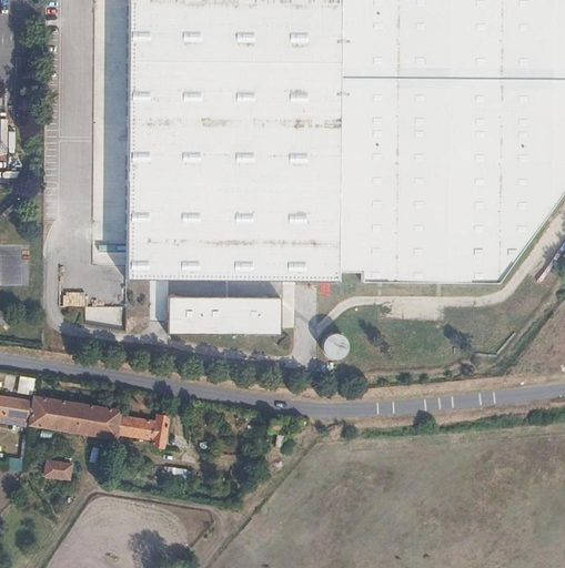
[(340,267),(342,0),(130,0),(128,279),(340,281),(340,267)]
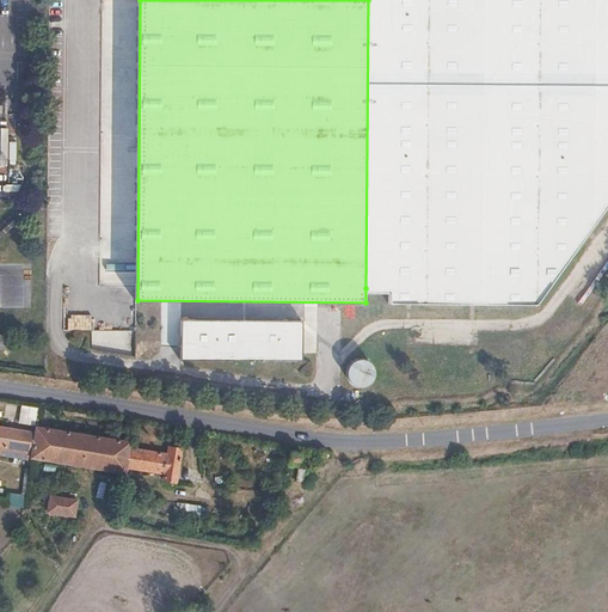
[(390,288),(392,0),(368,0),(366,288),(390,288)]
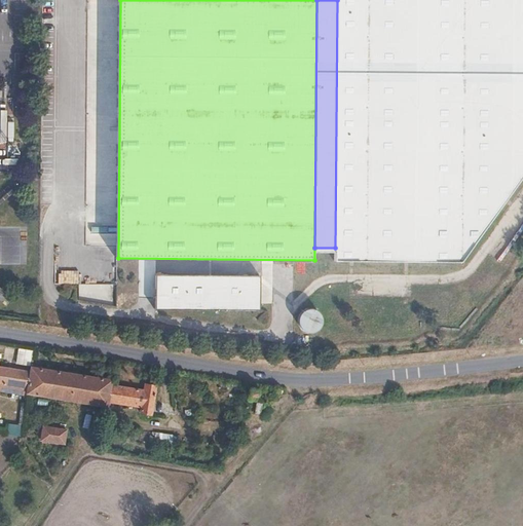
[(514,156),(522,145),(522,0),(337,0),(335,248),(335,258),(424,260),(514,156)]
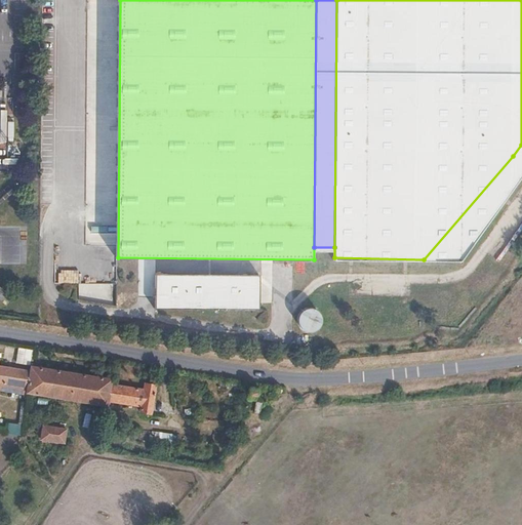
[(521,145),(513,156),(424,259),(460,261),(521,177),(521,145)]
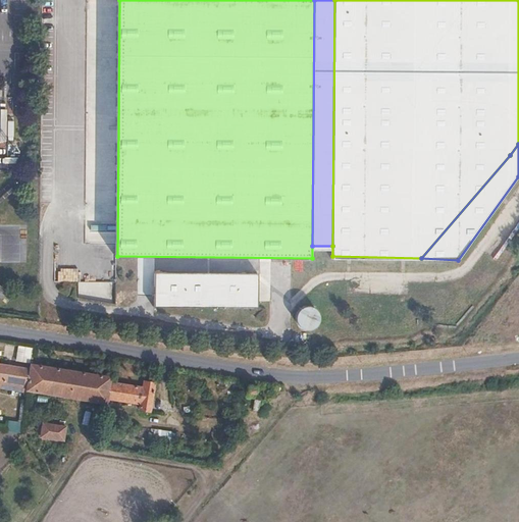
[(260,273),(156,271),(155,306),(259,307),(260,273)]
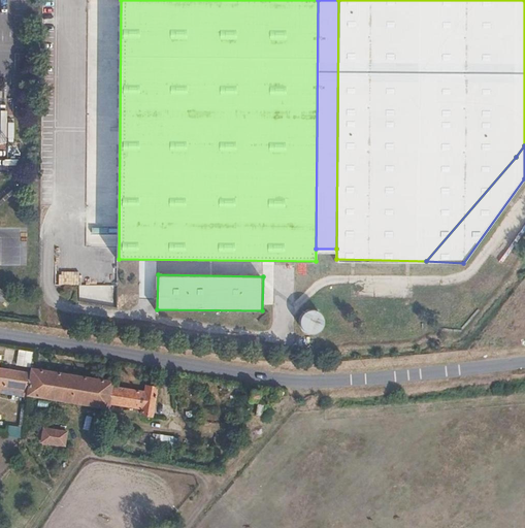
[(118,285),(79,284),(79,300),(118,307),(118,285)]
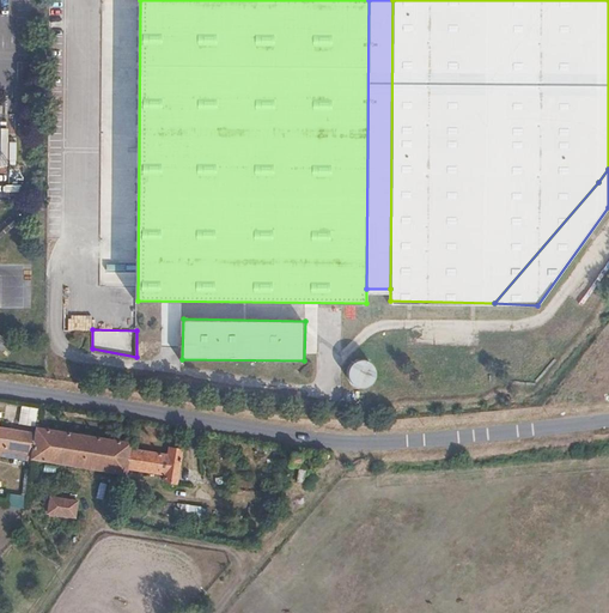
[(348,387),(373,387),(373,362),(348,362),(348,387)]
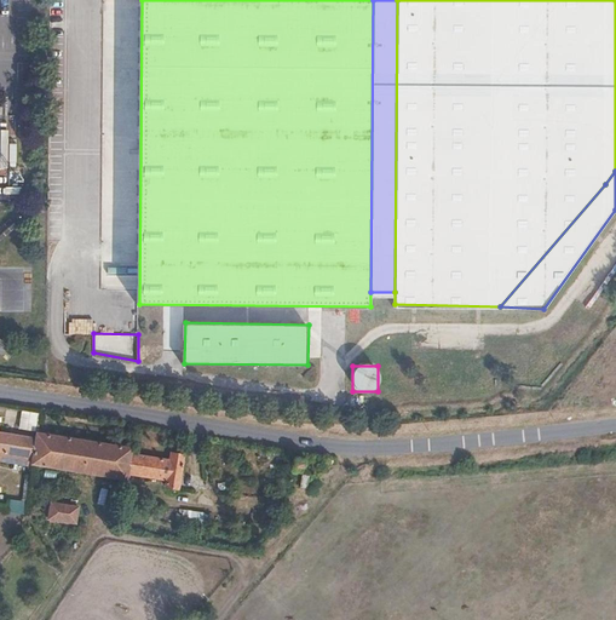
[(0,452),(36,458),(40,440),(0,432),(1,426),(0,425),(0,452)]
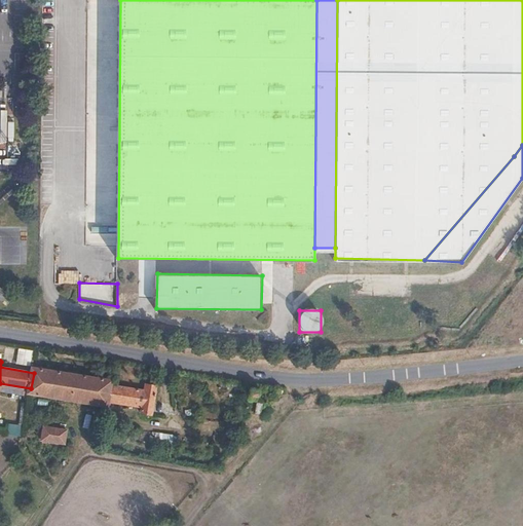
[(114,385),(115,381),(34,369),(34,373),(31,388),(30,393),(111,406),(111,402),(114,385)]
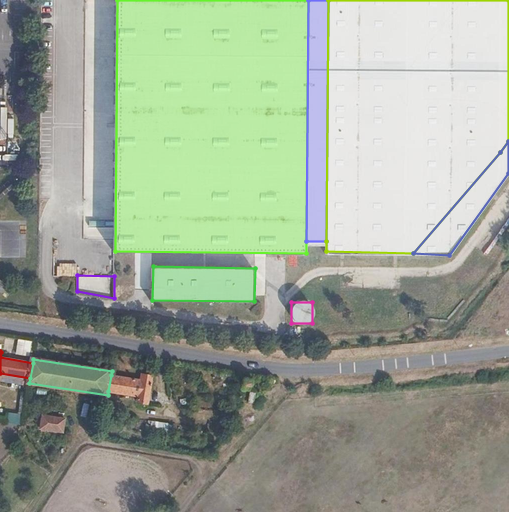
[(144,381),(111,375),(108,391),(141,396),(140,402),(150,403),(155,376),(145,375),(144,381)]
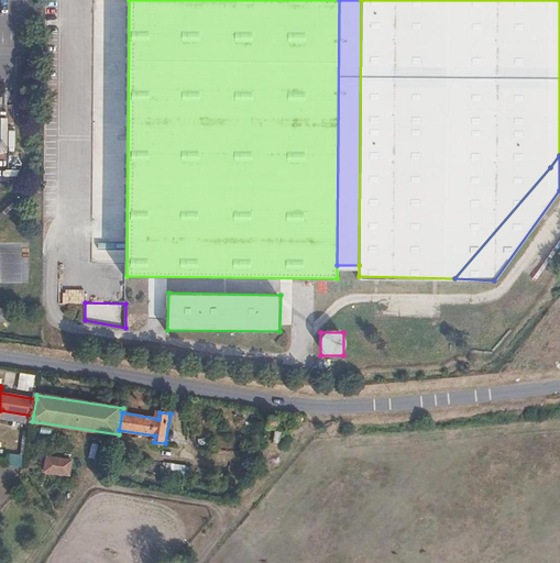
[(270,442),(283,443),(284,431),(272,429),(270,442)]
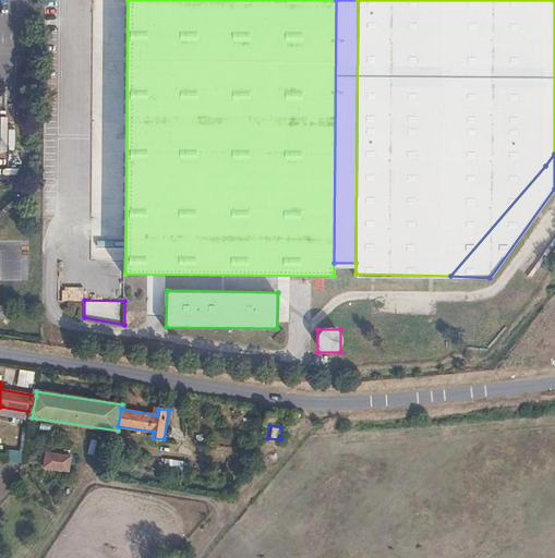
[(9,450),(8,461),(23,462),(23,450),(9,450)]
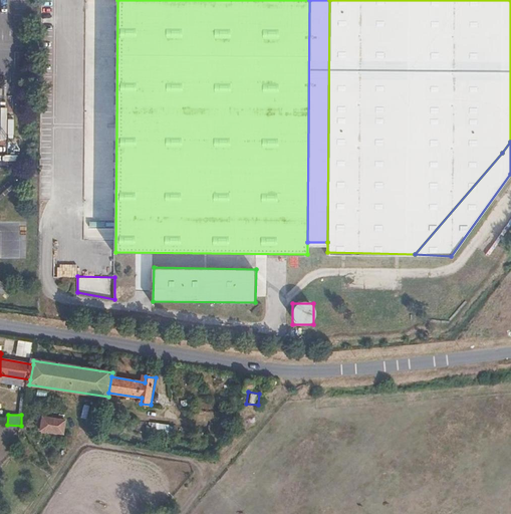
[(45,418),(43,430),(65,434),(68,421),(45,418)]
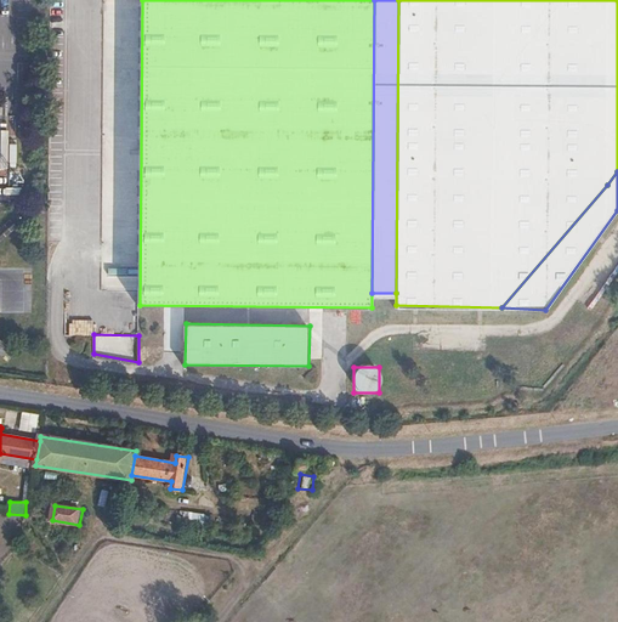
[(187,510),(185,524),(210,529),(213,516),(187,510)]
